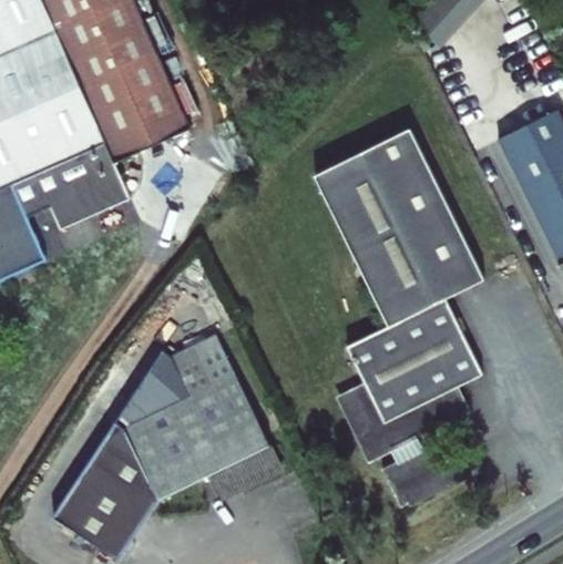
[(0,278),(47,259),(27,216),(50,205),(60,227),(130,197),(114,162),(191,129),(133,0),(0,0),(0,278)]
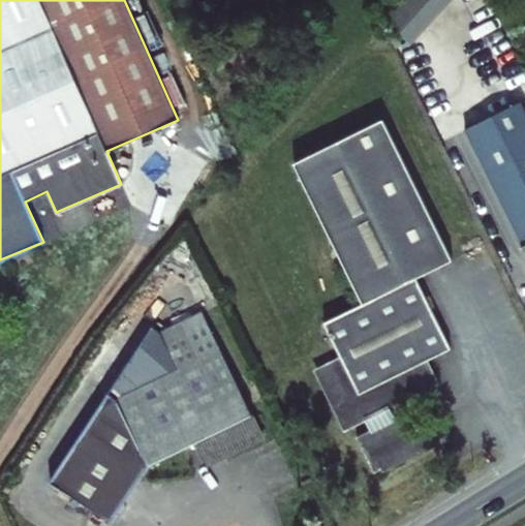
[(402,0),(380,24),(410,86),(424,79),(406,43),(448,0),(402,0)]
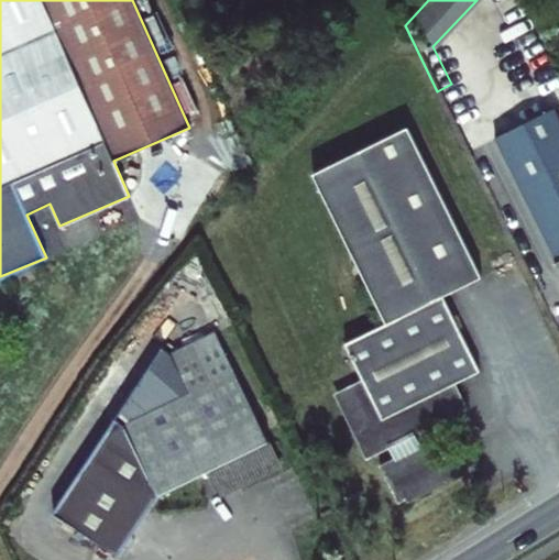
[(493,134),(555,259),(558,256),(558,127),(549,106),(493,134)]
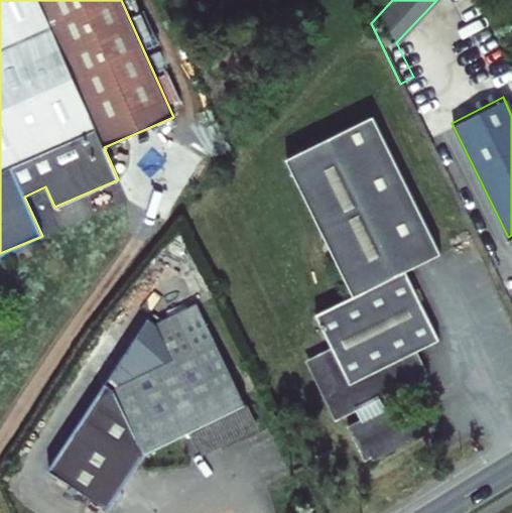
[(343,428),(360,462),(435,427),(430,418),(426,409),(407,418),(398,400),(384,406),(378,393),(426,374),(414,350),(437,339),(402,269),(438,253),(374,116),(285,159),(352,295),(313,313),(330,348),(304,361),(332,414),(350,406),(358,421),(343,428)]
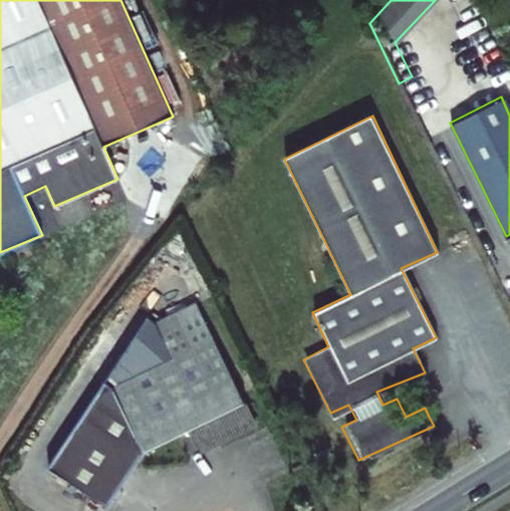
[(170,357),(159,362),(190,431),(196,448),(252,421),(196,302),(155,322),(170,357)]
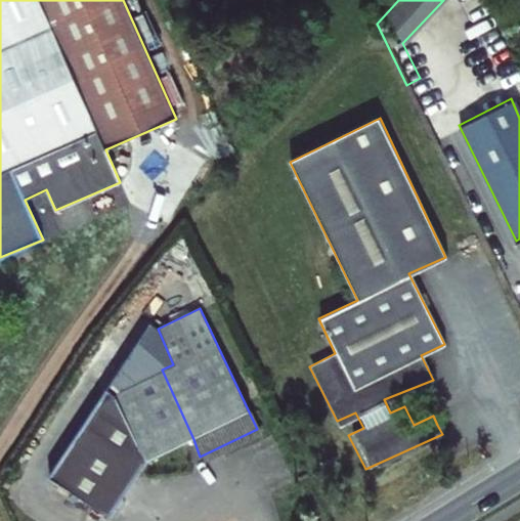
[(173,364),(158,329),(148,323),(105,389),(112,391),(162,370),(173,364)]
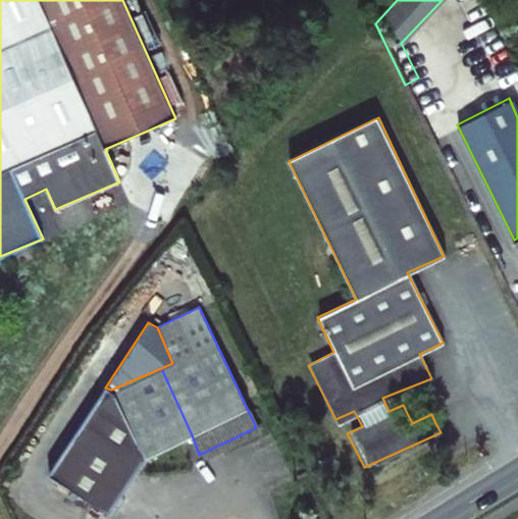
[(161,368),(111,390),(105,387),(47,475),(108,516),(126,488),(145,461),(193,437),(161,368)]
